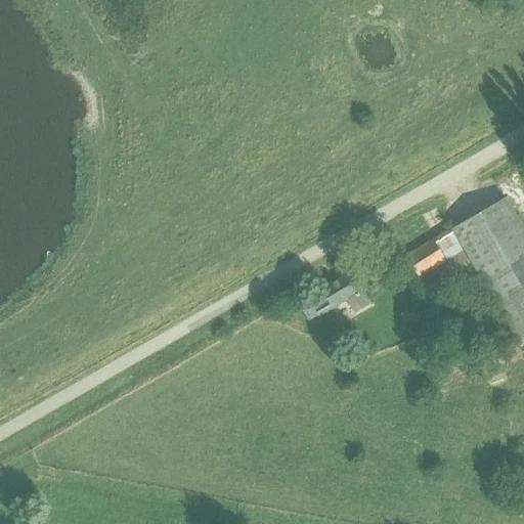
[(451,229),(403,256),(404,257),(417,277),(429,300),(475,272),(515,336),(523,330),(523,231),(505,199),(451,229)]
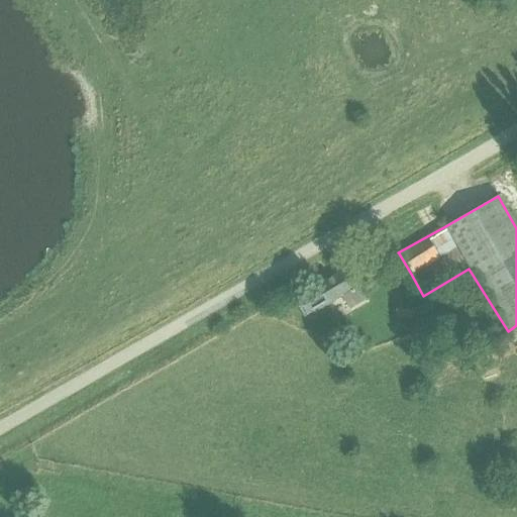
[(399,253),(387,261),(398,281),(411,274),(399,253)]
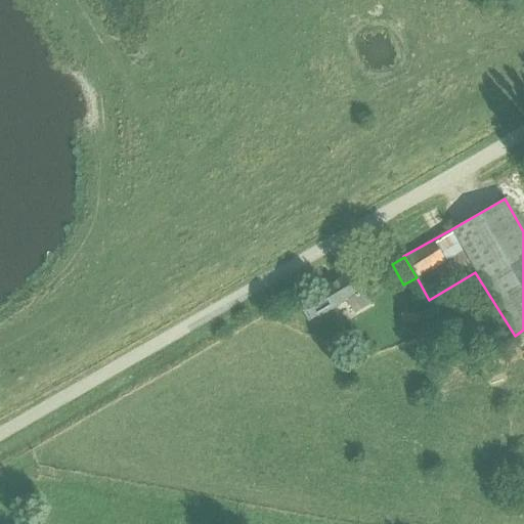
[(352,272),(321,290),(300,303),(310,319),(332,307),(332,308),(345,300),(353,313),(370,303),(362,290),(367,287),(359,273),(354,276),(352,272)]
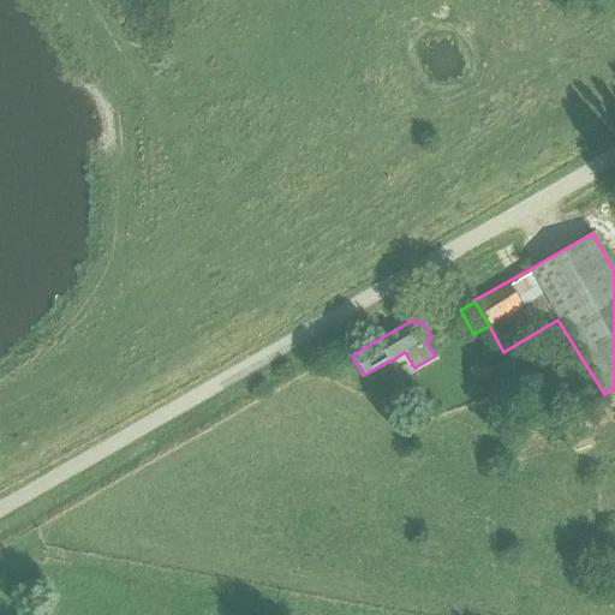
[(471,358),(470,377),(494,378),(495,359),(471,358)]
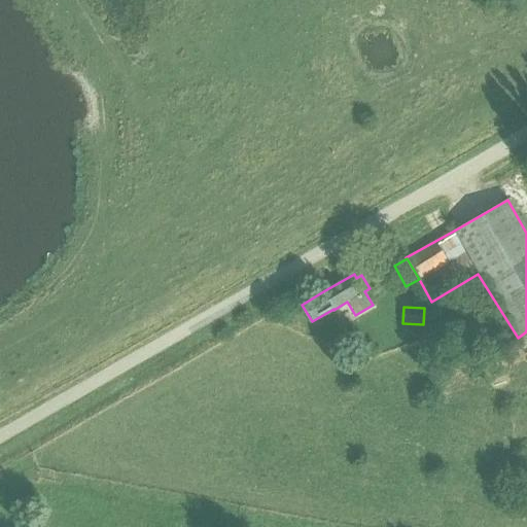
[(383,312),(383,324),(401,323),(400,312),(383,312)]
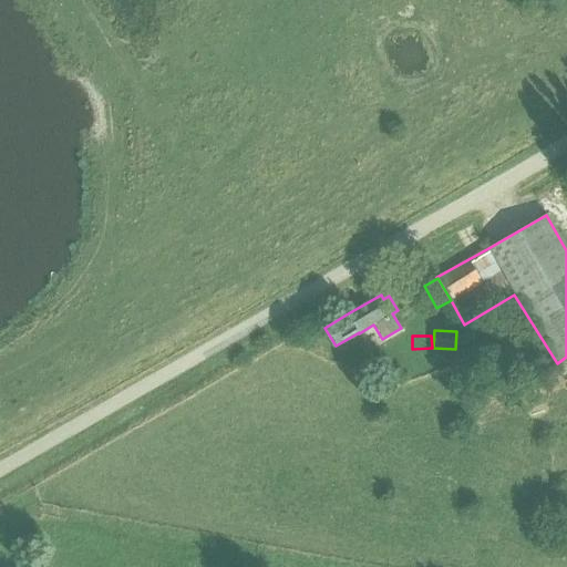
[(515,373),(500,379),(505,394),(521,389),(515,373)]
